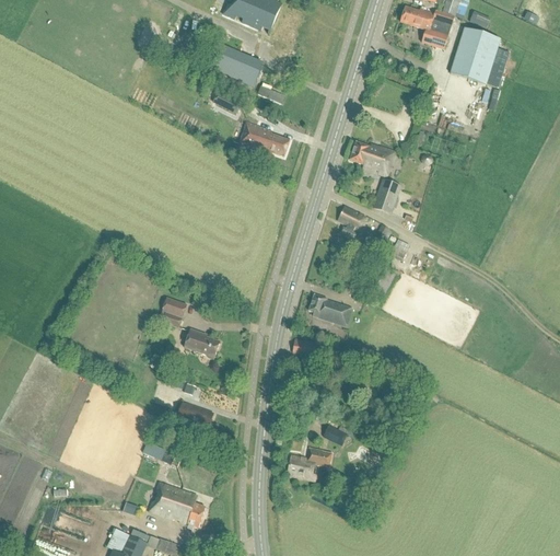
[(228,2),(223,12),(234,16),(236,13),(243,16),(242,21),(259,29),(261,24),(268,27),(268,32),(281,1),(278,0),(234,0),(232,4),(228,2)]
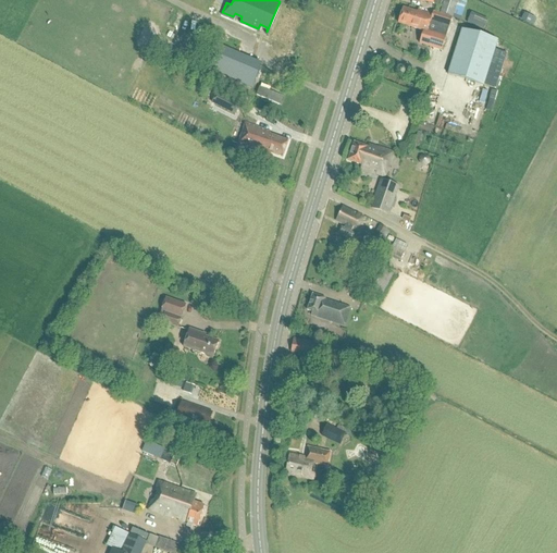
[(440,10),(452,13),(461,17),(466,0),(442,0),(442,2),(440,10)]
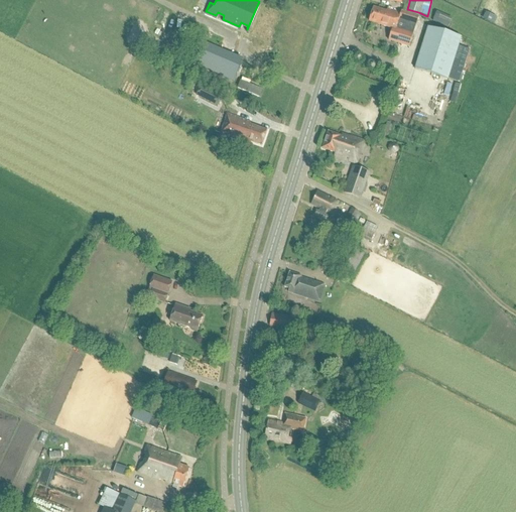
[(259,1),(247,29),(255,33),(257,29),(269,35),(278,13),(266,8),(267,5),(259,1)]
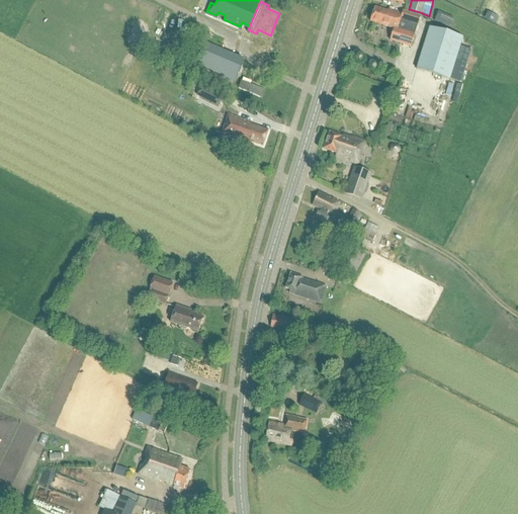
[(375,4),(370,18),(394,26),(391,34),(412,41),(420,14),(403,8),(402,10),(389,6),(387,8),(375,4)]
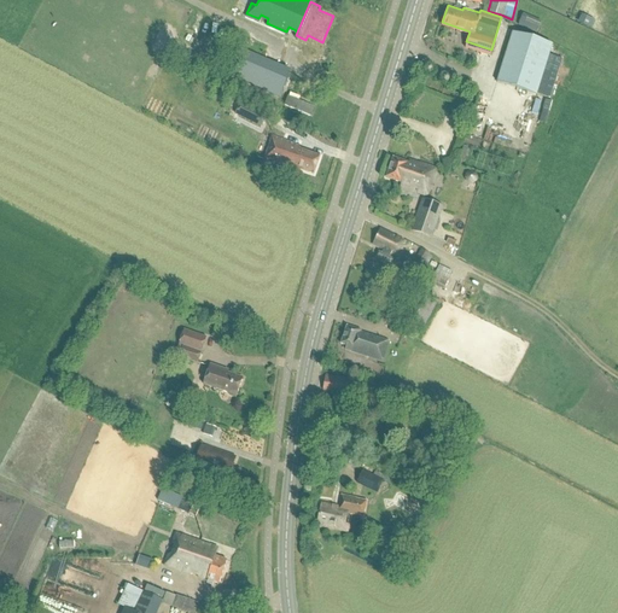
[(520,17),(518,21),(532,28),(537,29),(538,24),(520,17)]
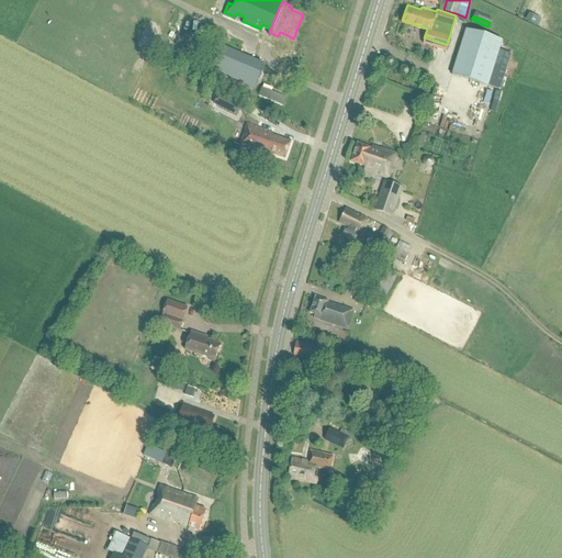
[(499,47),(502,38),(465,28),(451,73),(487,84),(487,82),(499,87),(510,51),(499,47)]
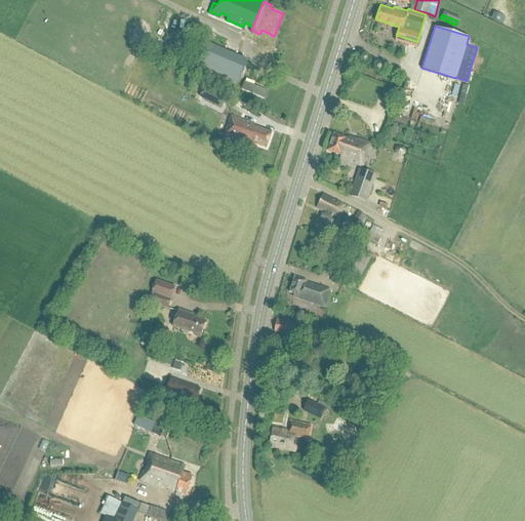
[(202,41),(195,61),(238,78),(245,59),(202,41)]
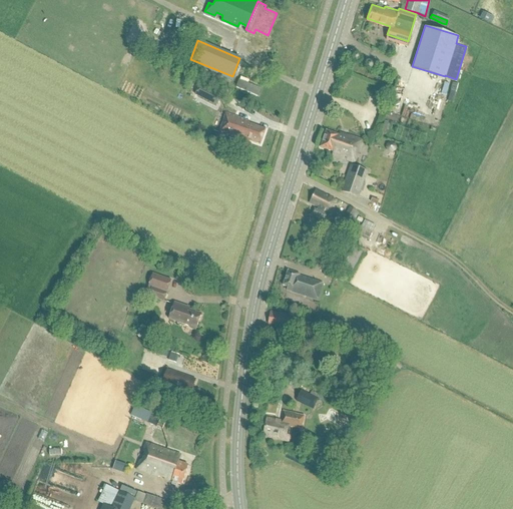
[(194,91),(215,102),(220,93),(199,82),(194,91)]
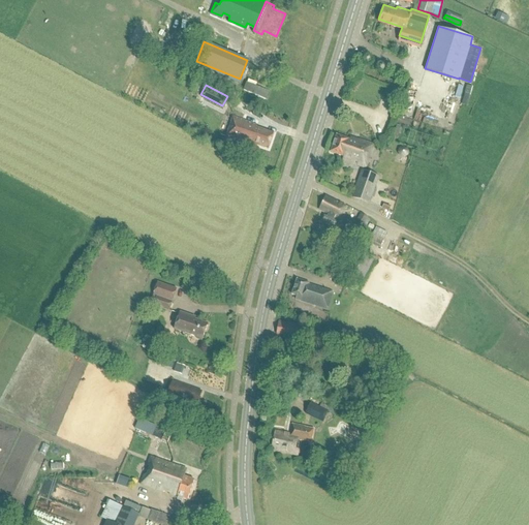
[(428,110),(432,115),(439,110),(434,103),(428,110)]
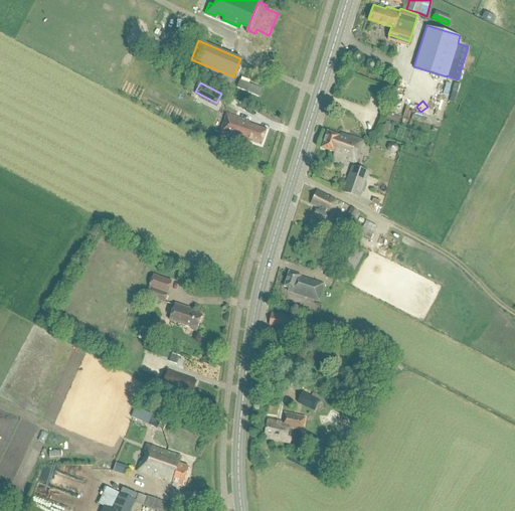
[(249,119),(235,114),(226,110),(219,131),(248,141),(249,139),(261,142),(266,128),(248,121),(249,119)]
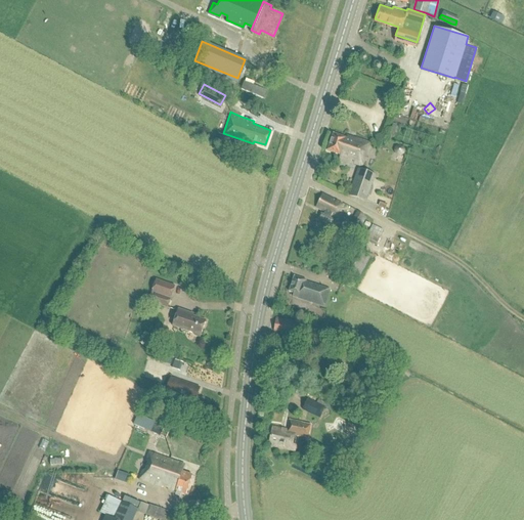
[(333,131),(326,147),(341,153),(339,157),(361,164),(369,140),(346,132),(345,135),(333,131)]
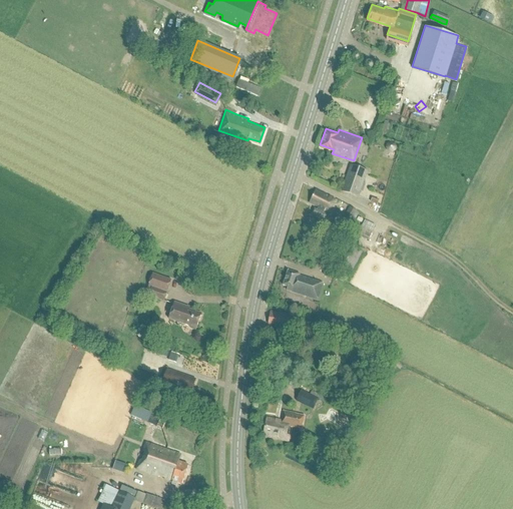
[(350,163),(341,187),(358,193),(366,169),(350,163)]
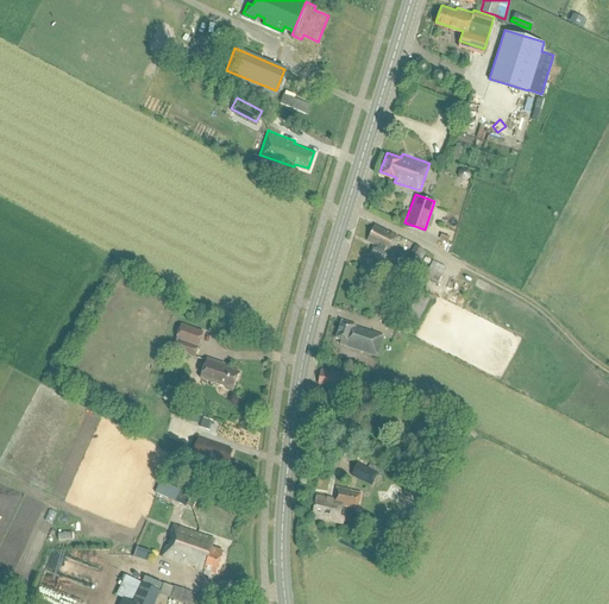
[(375,222),(368,238),(377,243),(376,246),(372,245),(369,252),(384,259),(388,252),(383,250),(384,247),(391,251),(400,236),(375,222)]
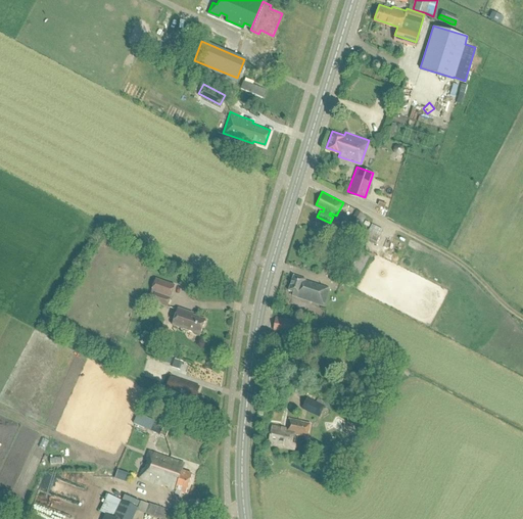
[(355,228),(365,213),(355,209),(346,224),(355,228)]
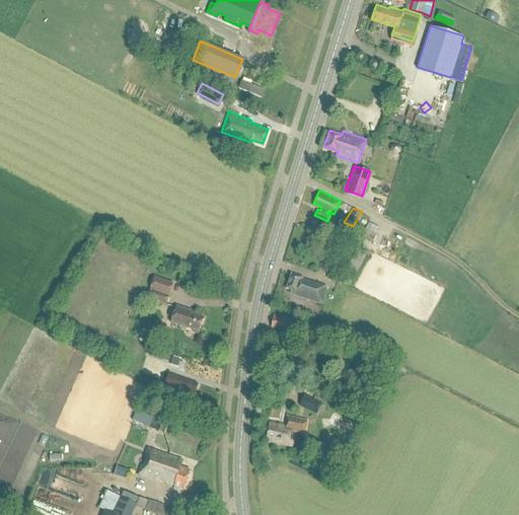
[(372,241),(375,232),(381,220),(371,215),(367,223),(363,221),(360,225),(359,224),(355,232),(372,241)]
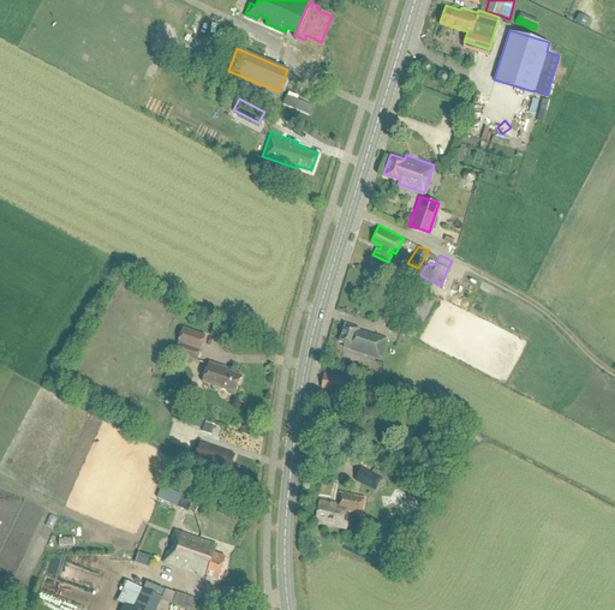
[(435,298),(412,286),(399,310),(423,322),(435,298)]
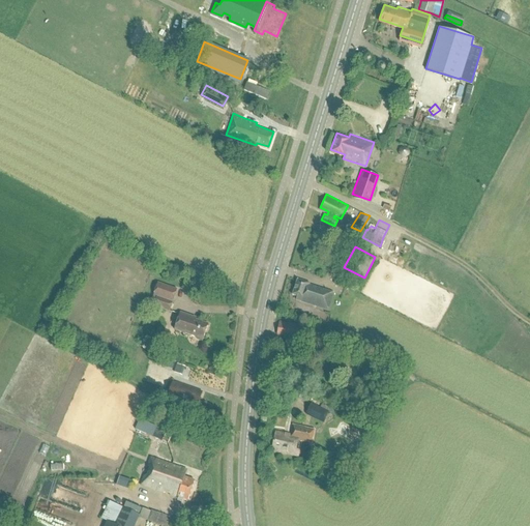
[(296,276),(291,291),(295,293),(294,296),(326,308),(332,290),(314,284),(314,286),(307,284),(308,281),(296,276)]
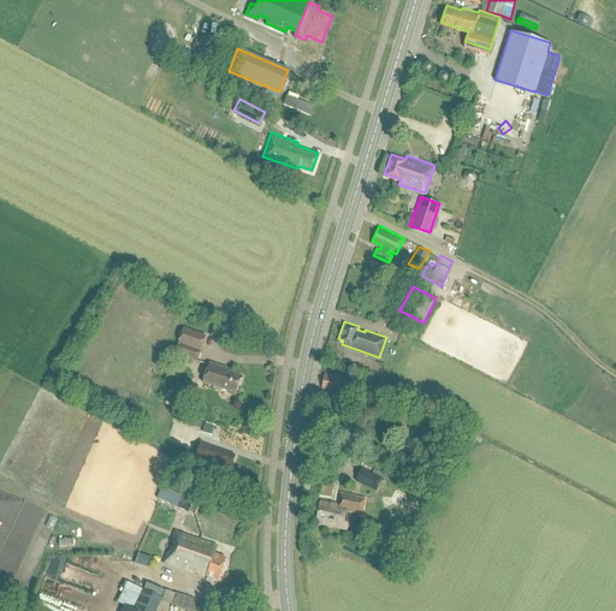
[(196,359),(197,359),(206,332),(184,325),(175,350),(178,351),(177,353),(196,359)]
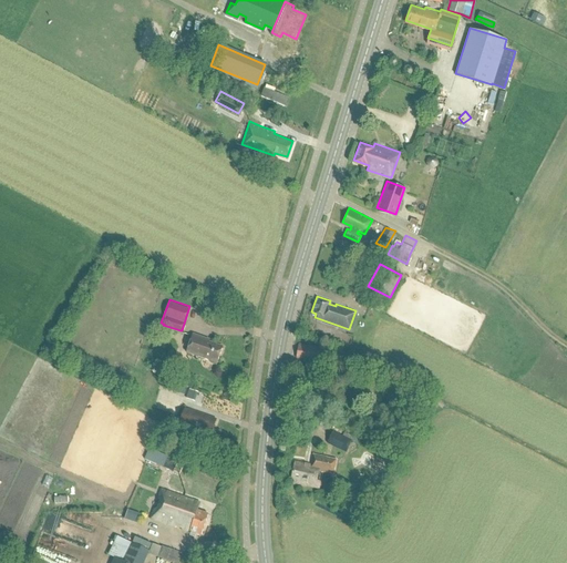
[(192,331),(185,350),(216,360),(222,344),(203,337),(203,335),(192,331)]
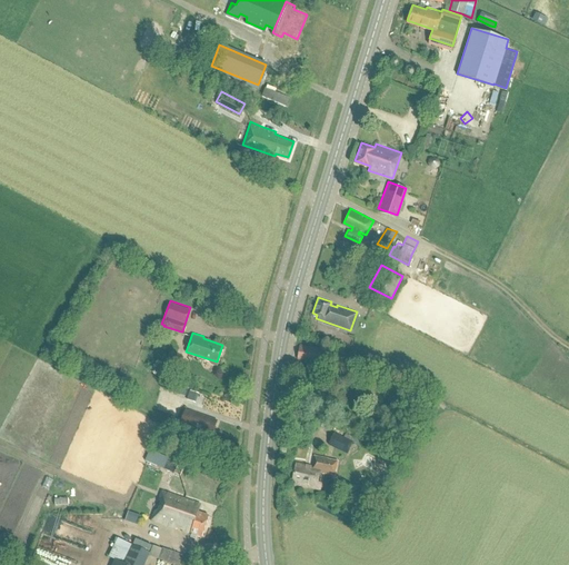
[(299,343),(297,356),(300,357),(300,362),(308,363),(308,360),(310,360),(310,363),(322,364),(326,346),(299,343)]
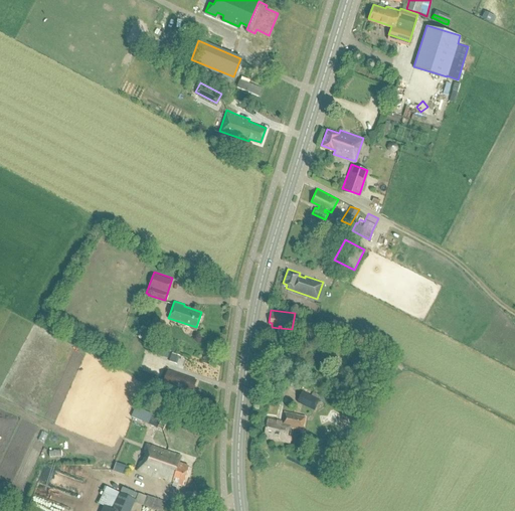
[(147,349),(157,352),(160,342),(151,338),(147,349)]
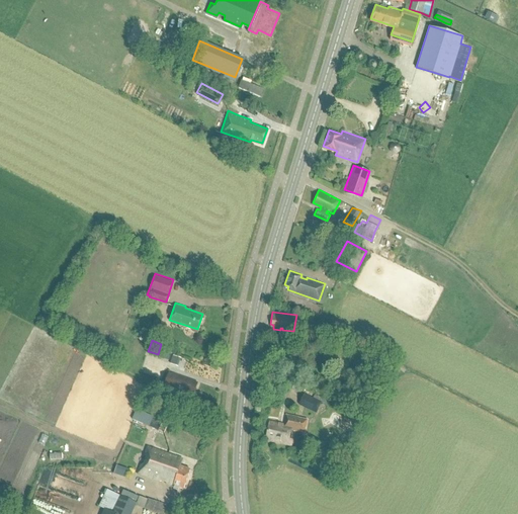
[(168,370),(163,384),(181,392),(182,390),(192,394),(197,380),(168,370)]
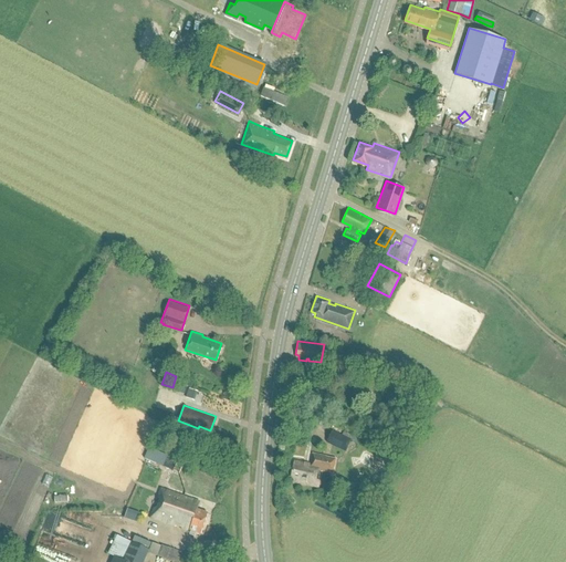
[(334,425),(343,424),(342,415),(333,416),(334,425)]
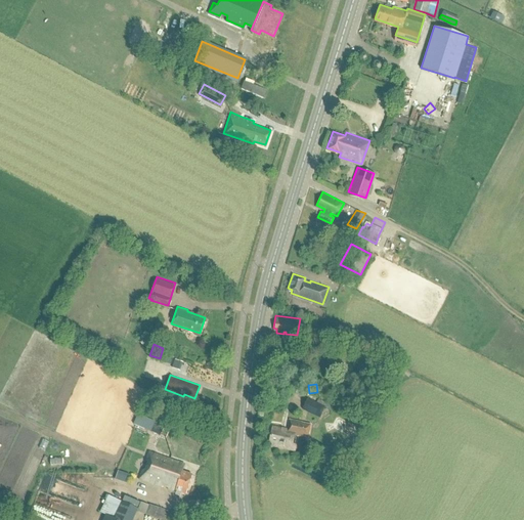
[(307,396),(302,406),(319,416),(324,404),(331,407),(335,402),(328,398),(326,399),(318,396),(316,400),(307,396)]
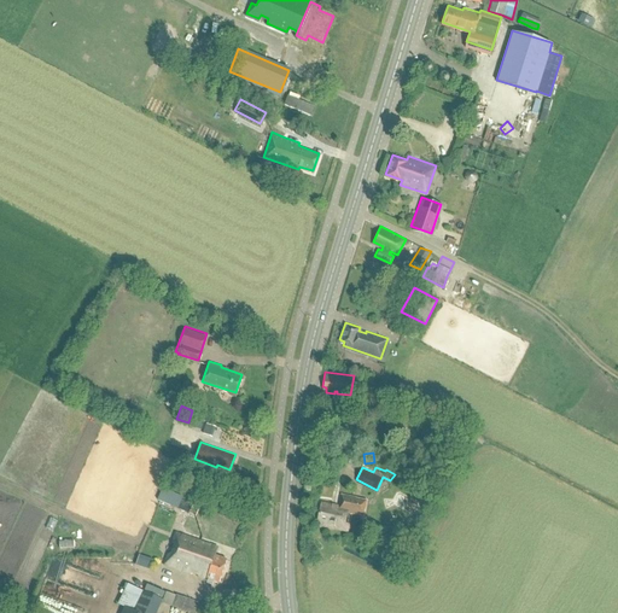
[(316,518),(349,525),(350,511),(363,513),(366,497),(355,496),(355,495),(340,492),(338,505),(320,501),(316,518)]
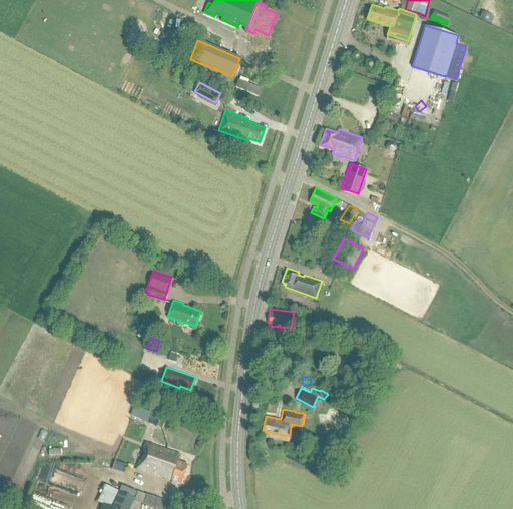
[(160,415),(150,410),(146,421),(156,425),(160,415)]
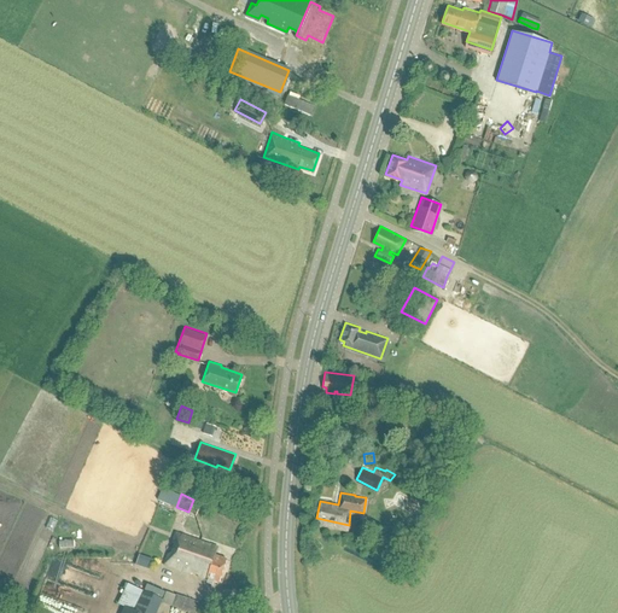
[(167,552),(163,561),(188,571),(191,567),(198,570),(197,573),(217,582),(226,558),(214,553),(216,546),(175,530),(172,539),(175,544),(173,550),(167,552)]
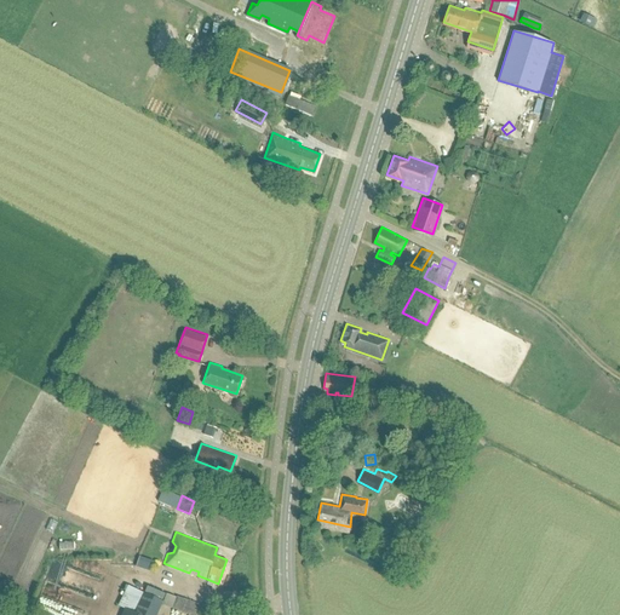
[(151,549),(149,557),(159,561),(162,552),(151,549)]
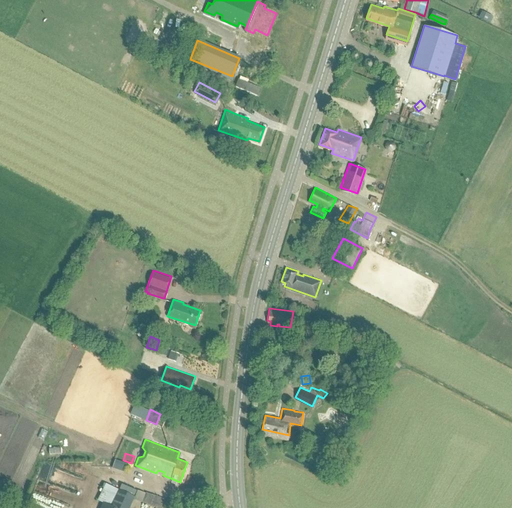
[(80,463),(82,456),(74,454),(72,460),(80,463)]
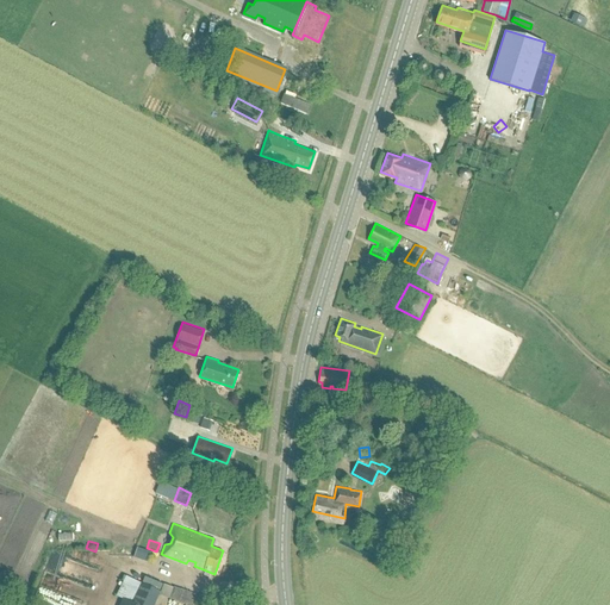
[(51,580),(92,594),(93,588),(98,590),(100,584),(103,585),(110,561),(86,553),(82,563),(75,561),(78,556),(64,552),(61,563),(57,562),(51,580)]
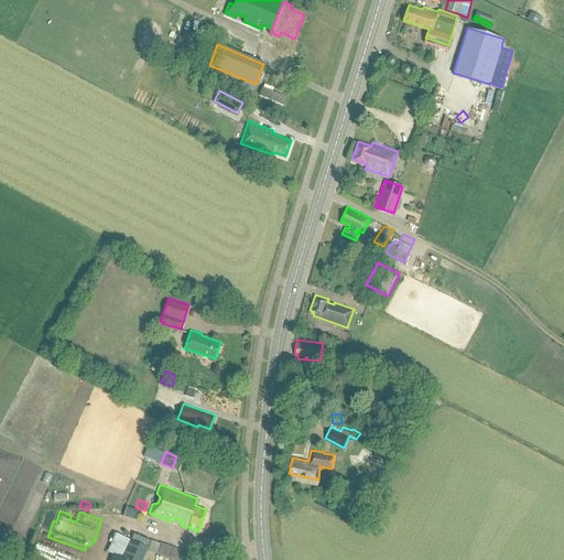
[(129,536),(118,559),(141,559),(149,545),(129,536)]
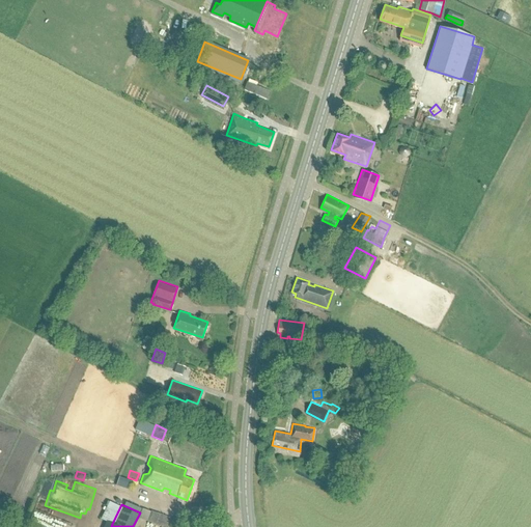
[(171,526),(174,517),(150,509),(147,520),(170,526),(171,526)]
